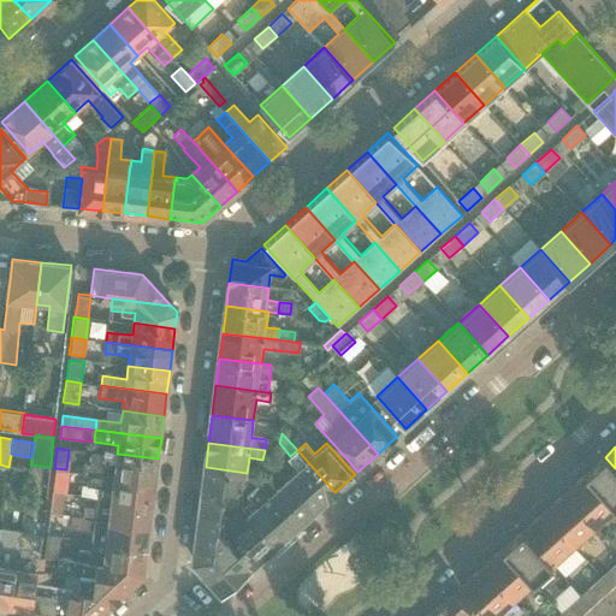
[(298,467),(286,478),(315,510),(335,492),(297,450),(290,456),(289,457),(298,467)]
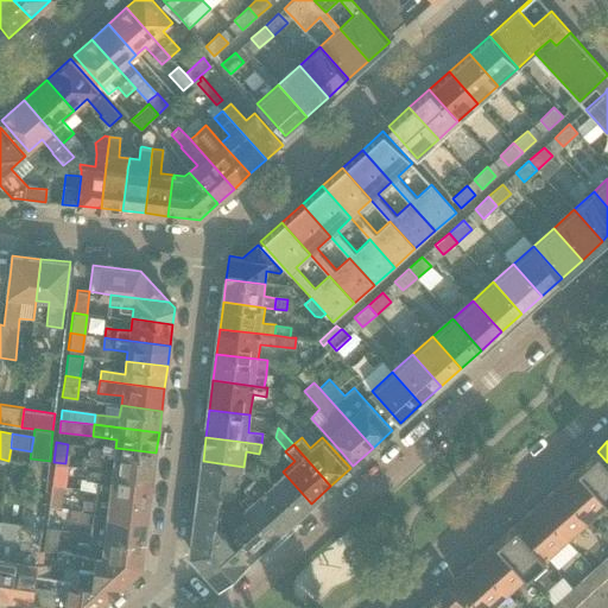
[(84,456),(83,466),(88,467),(153,475),(156,453),(115,448),(115,449),(90,447),(89,457),(84,456)]
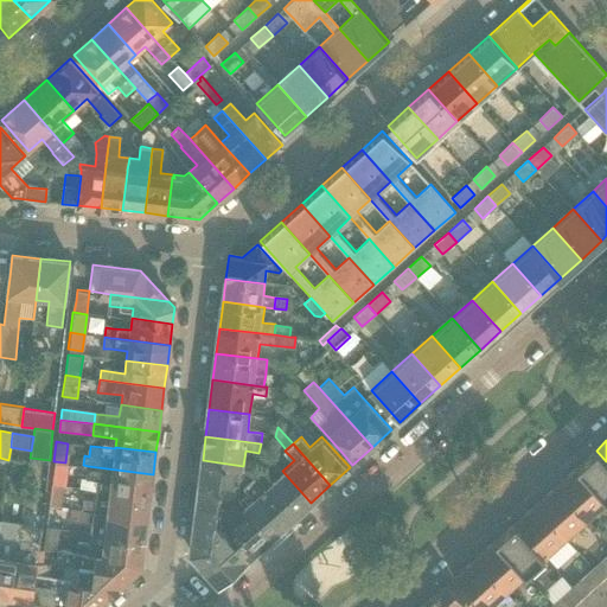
[(606,461),(596,451),(577,466),(606,498),(606,461)]
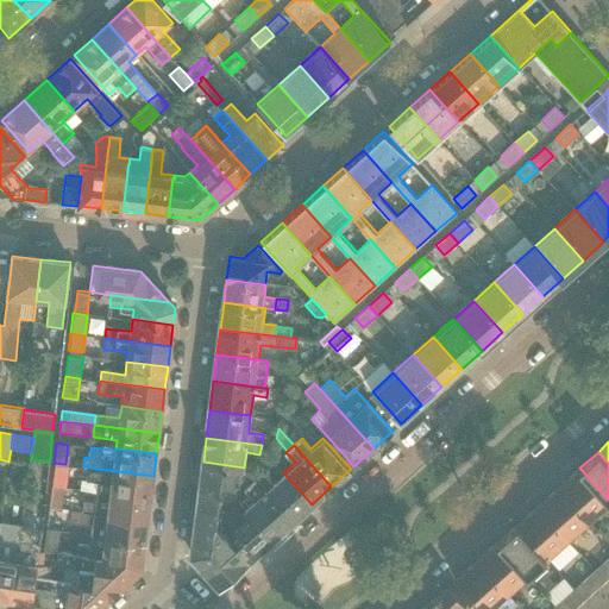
[(203,462),(198,508),(218,510),(221,484),(233,487),(236,468),(244,469),(244,468),(203,462)]
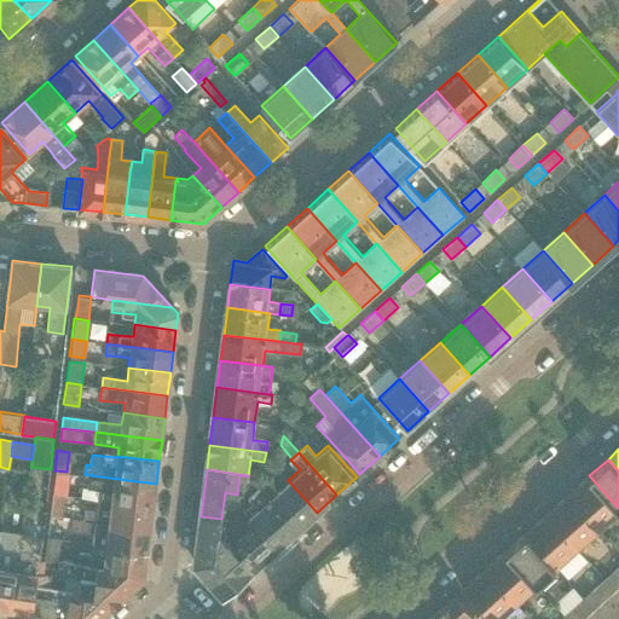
[(55,470),(51,492),(63,495),(67,472),(55,470)]
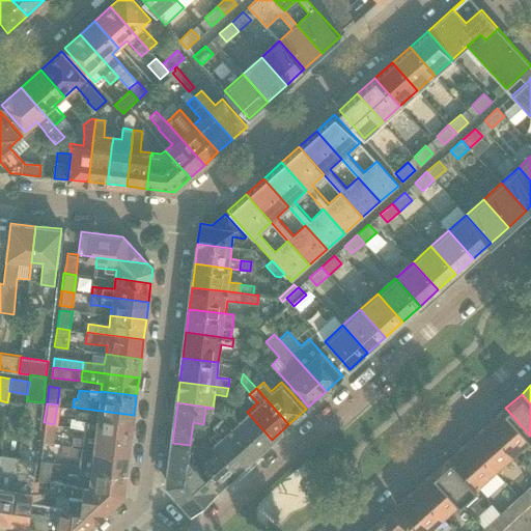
[(77,408),(76,418),(86,419),(85,427),(132,434),(134,415),(77,408)]
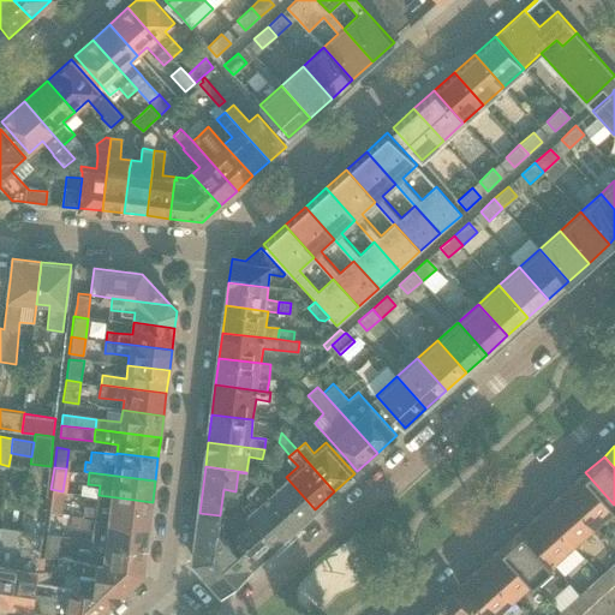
[(614,505),(585,472),(565,491),(595,525),(614,506),(614,505)]
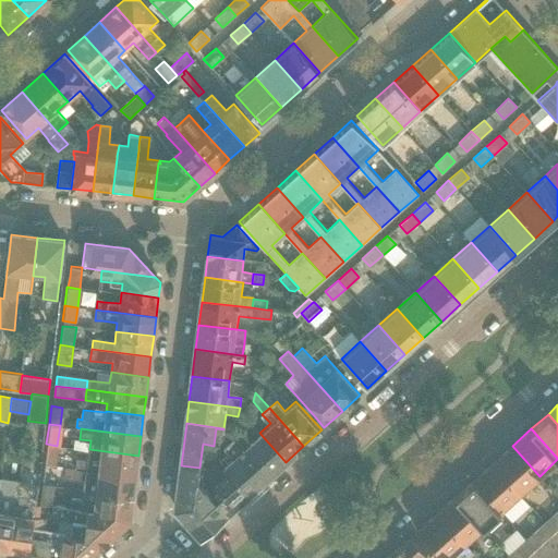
[(240,433),(233,439),(268,477),(286,462),(259,433),(250,443),(240,433)]
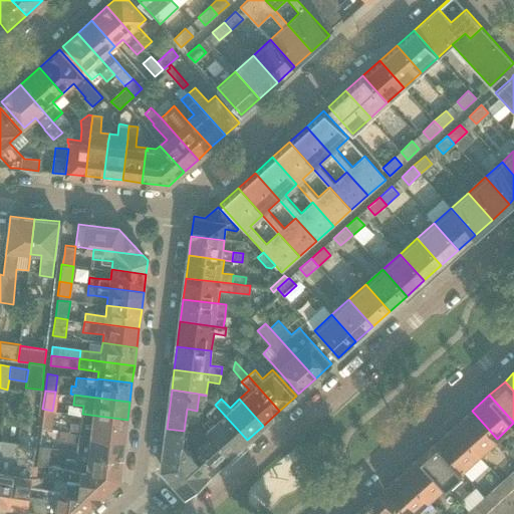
[(206,429),(218,442),(230,455),(247,440),(215,405),(208,411),(217,420),(206,429)]
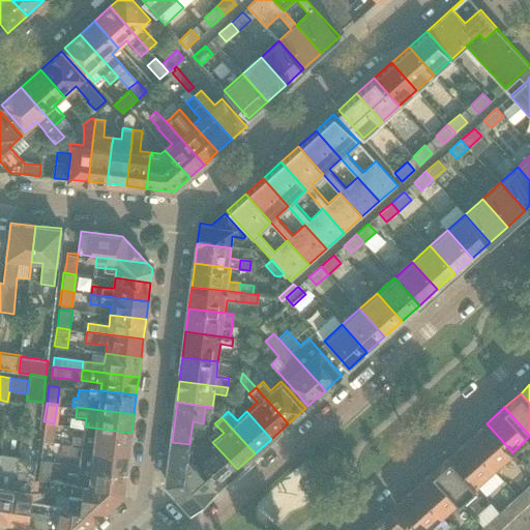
[(54,423),(43,421),(41,440),(52,441),(54,423)]
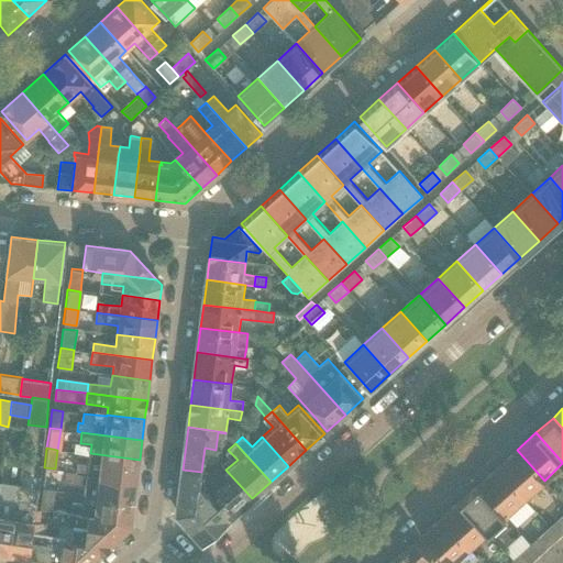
[(517,450),(497,467),(525,498),(544,481),(517,450)]
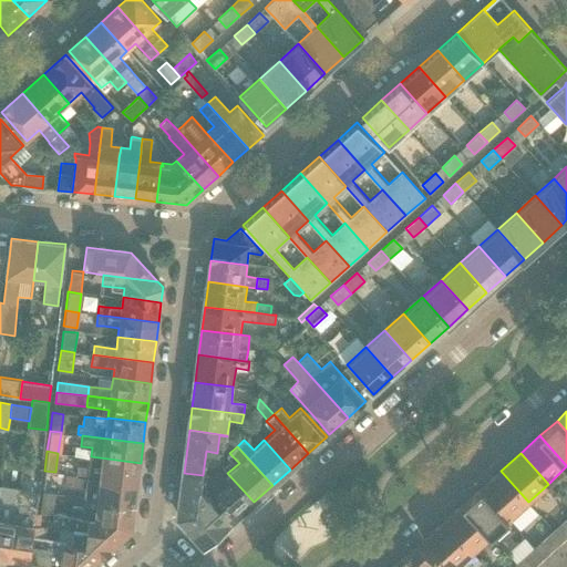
[(78,466),(76,475),(78,475),(138,483),(141,463),(91,456),(90,467),(79,466),(78,466)]
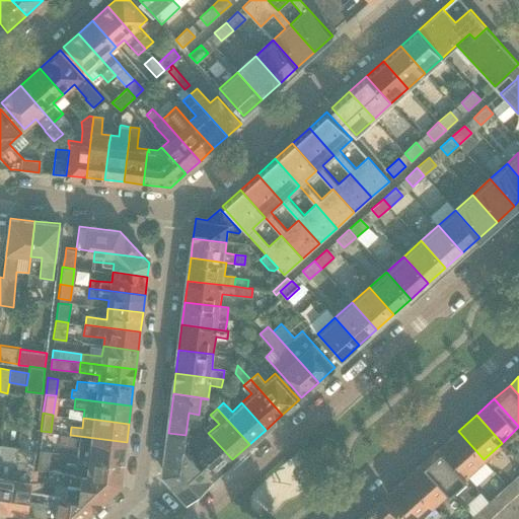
[(168,433),(163,472),(172,483),(198,460),(197,458),(198,457),(199,452),(212,440),(204,431),(198,436),(186,435),(168,433)]
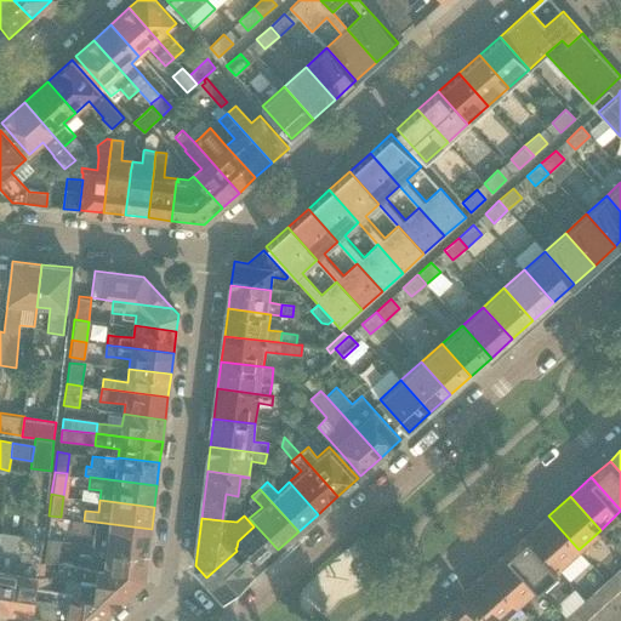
[(548,516),(527,535),(557,569),(579,550),(548,516)]
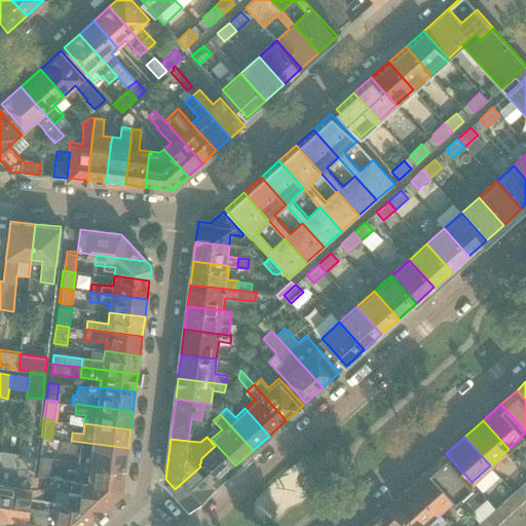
[(62,440),(61,450),(71,451),(72,441),(71,441),(62,440)]
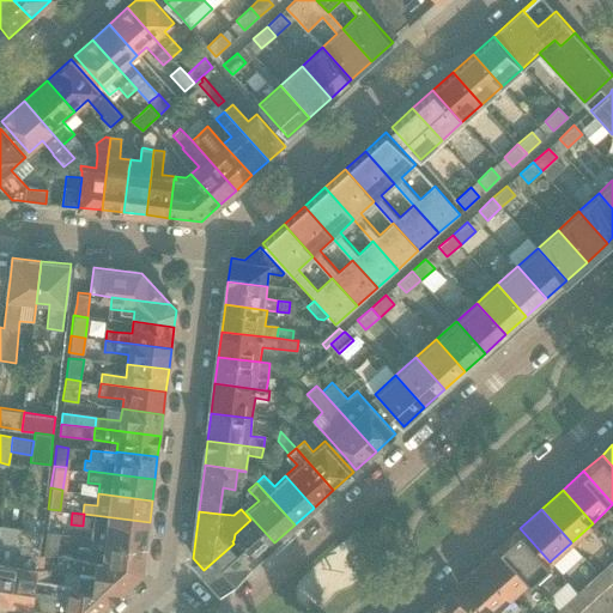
[(83,526),(83,527),(93,528),(92,538),(146,544),(150,522),(84,514),(83,526)]
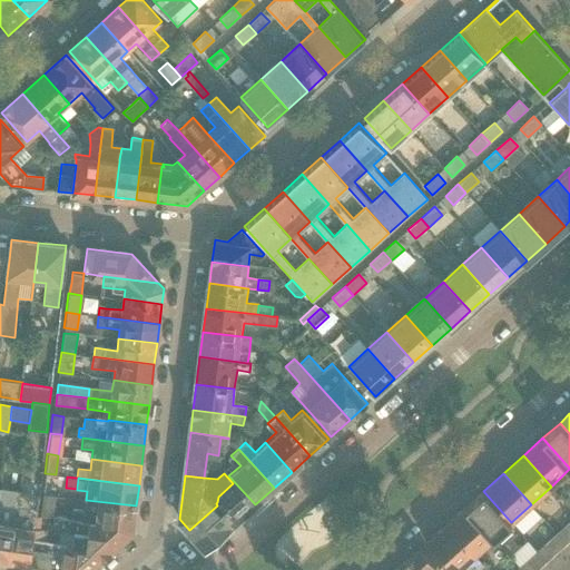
[(217,505),(189,530),(205,549),(255,504),(242,490),(241,491),(233,483),(218,497),(217,502),(216,503),(217,505)]
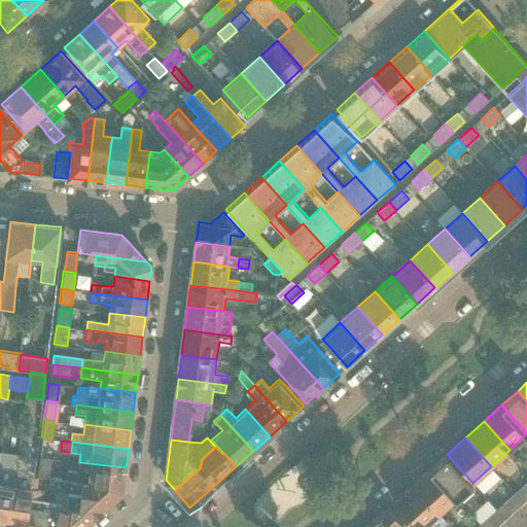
[(0,452),(0,454),(0,517),(9,519),(19,457),(19,455),(0,452)]
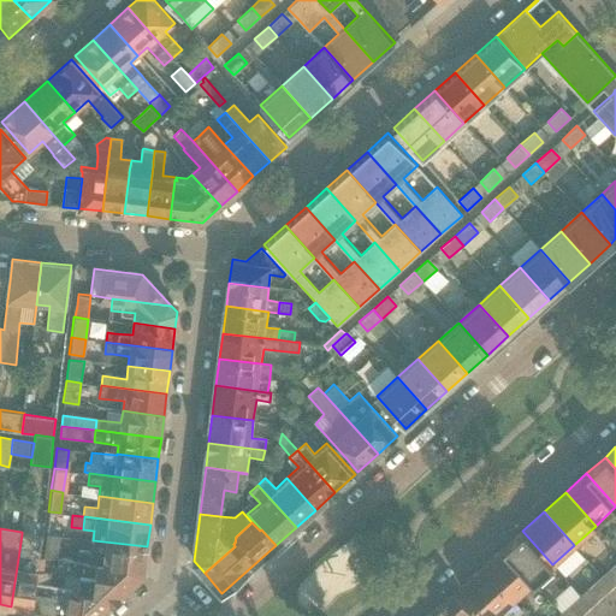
[(522,531),(504,548),(534,581),(552,564),(522,531)]
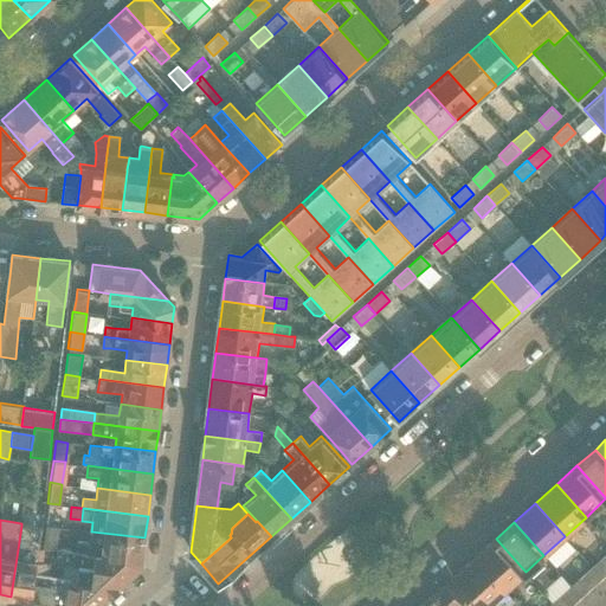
[(21,526),(11,597),(32,600),(37,573),(38,562),(42,529),(21,526)]
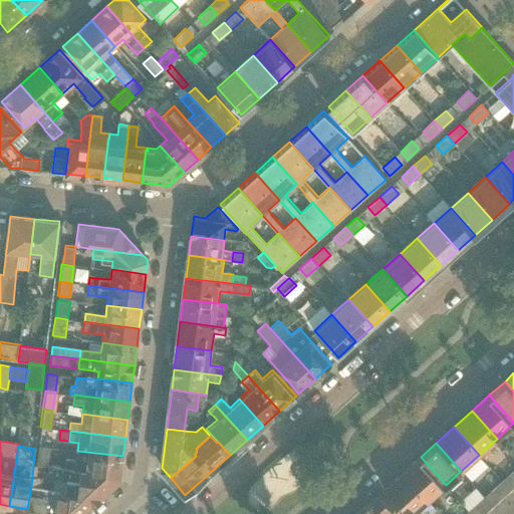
[(39,447),(37,465),(47,466),(49,448),(39,447)]
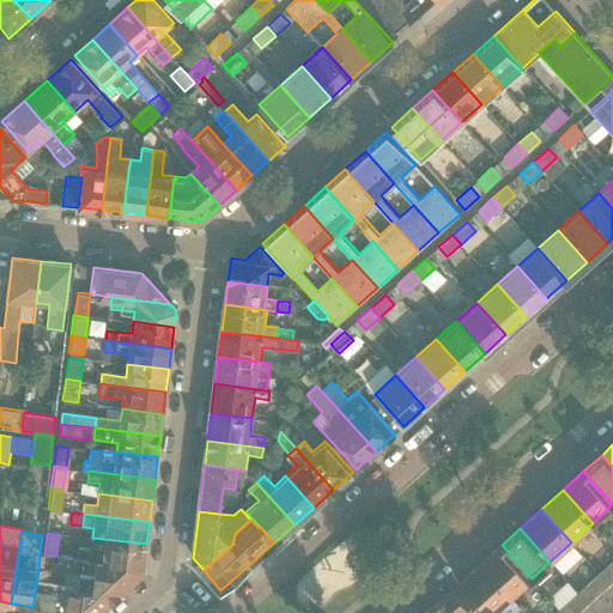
[(79,548),(78,558),(144,566),(146,544),(92,538),(91,548),(91,550),(79,548)]
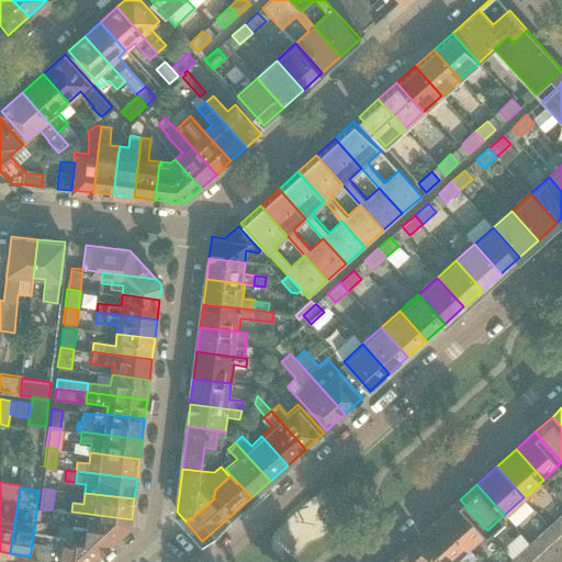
[(460,499),(440,517),(468,548),(487,530),(460,499)]
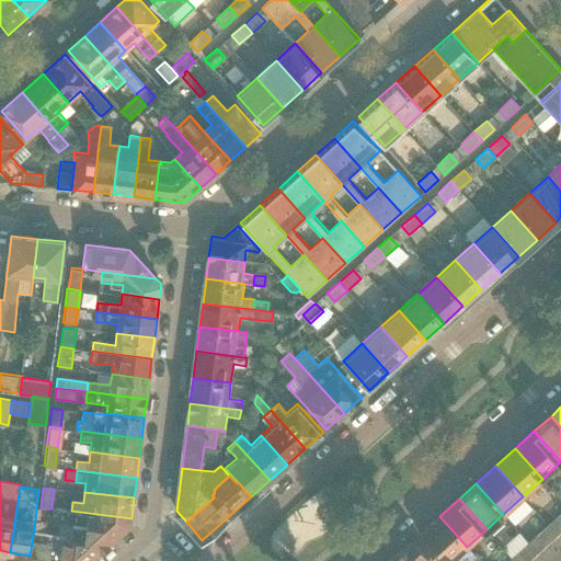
[(58,508),(56,522),(72,524),(71,534),(72,535),(76,535),(111,540),(132,522),(132,518),(71,511),(58,508)]
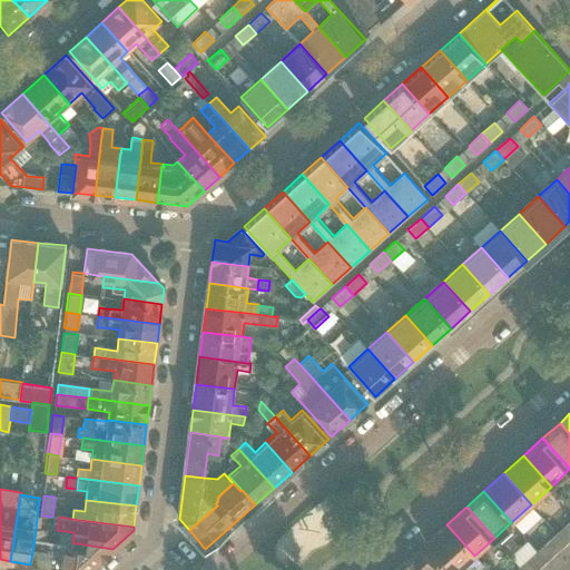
[(446,524),(425,543),(450,569),(458,569),(474,556),(446,524)]
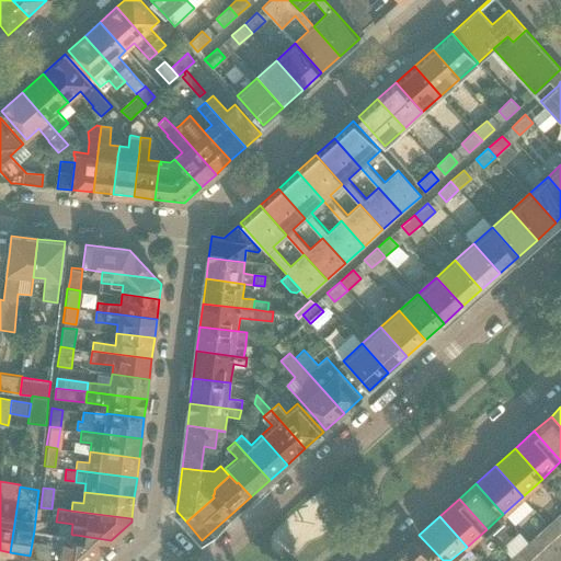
[(35,521),(34,530),(44,531),(45,522),(35,521)]
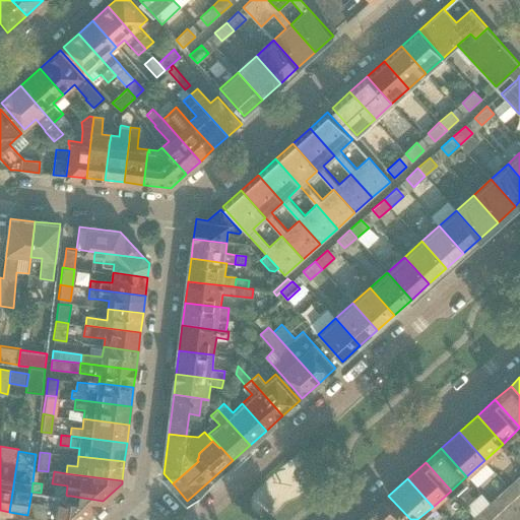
[(505,501),(514,493),(508,486),(499,495),(505,501)]
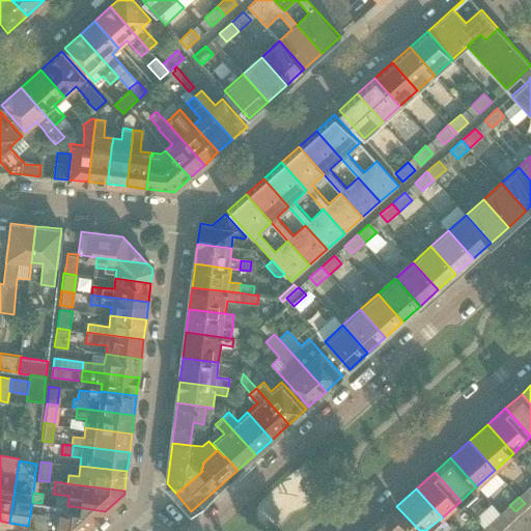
[(32,502),(28,526),(61,530),(83,530),(105,511),(68,506),(63,506),(59,505),(42,503),(32,502)]
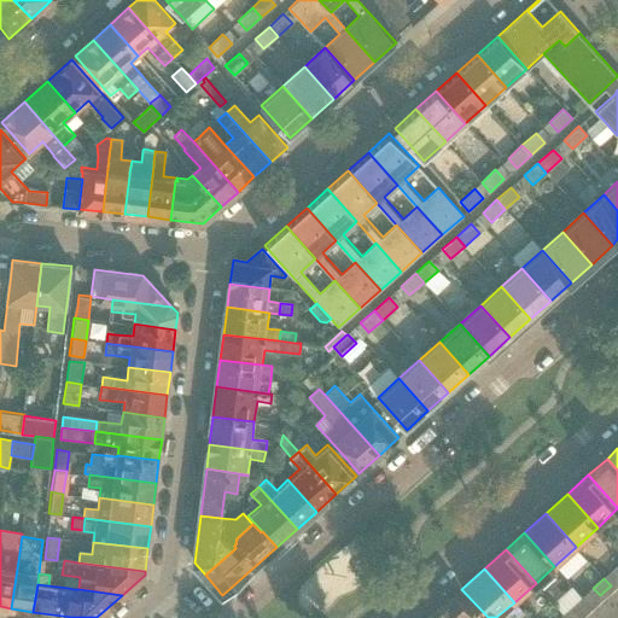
[(478,617),(456,593),(435,613),(438,617),(478,617)]
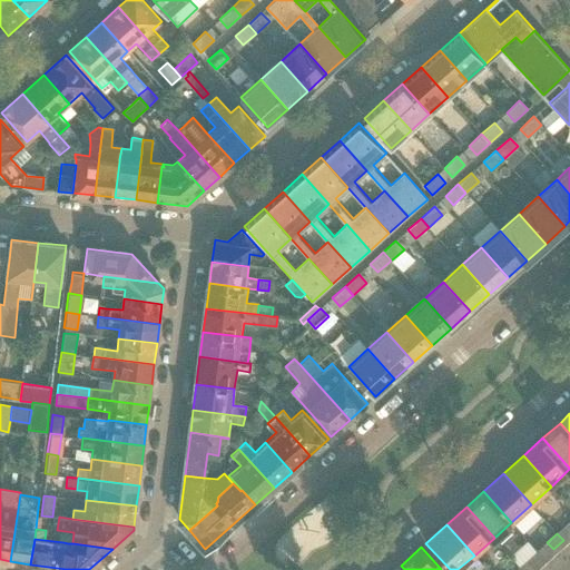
[(527,560),(533,567),(543,558),(537,551),(527,560)]
